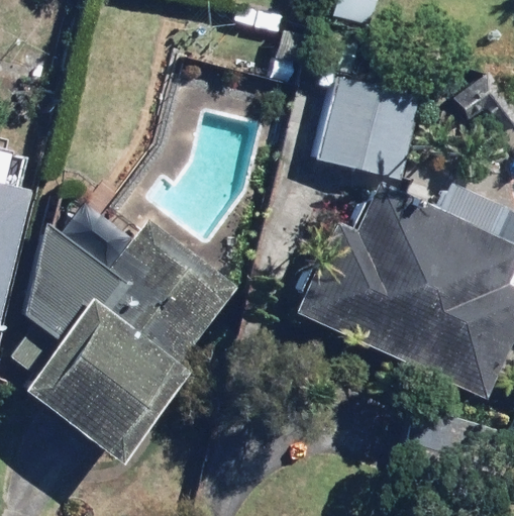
[(382,0),(334,0),(331,16),(377,25),(382,0)]
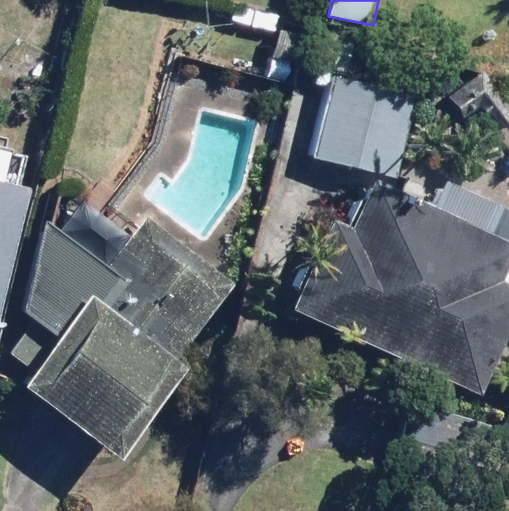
[(352,71),(361,30),(315,20),(306,61),(352,71)]
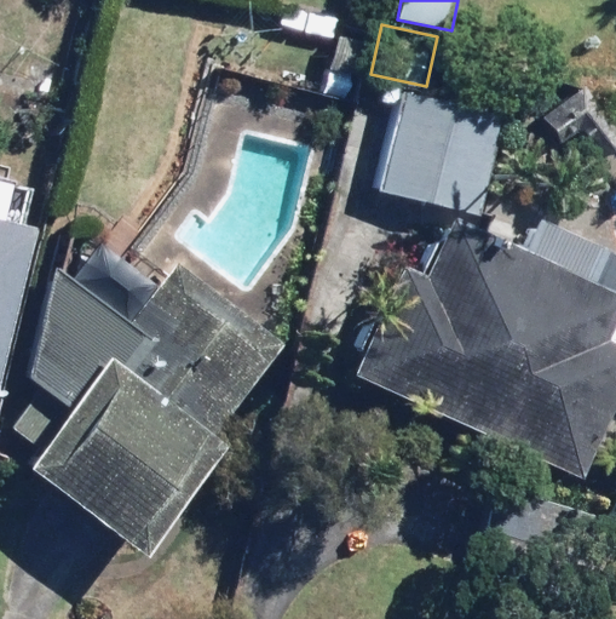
[(604,165),(615,155),(615,125),(564,58),(517,96),(556,144),(576,129),(604,165)]
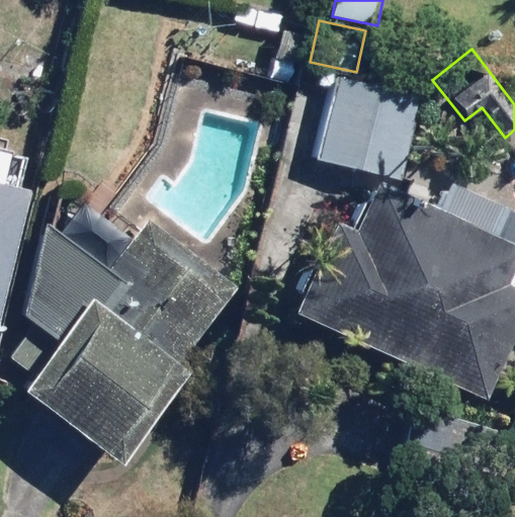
[(425,100),(336,78),(316,158),(405,180),(425,100)]
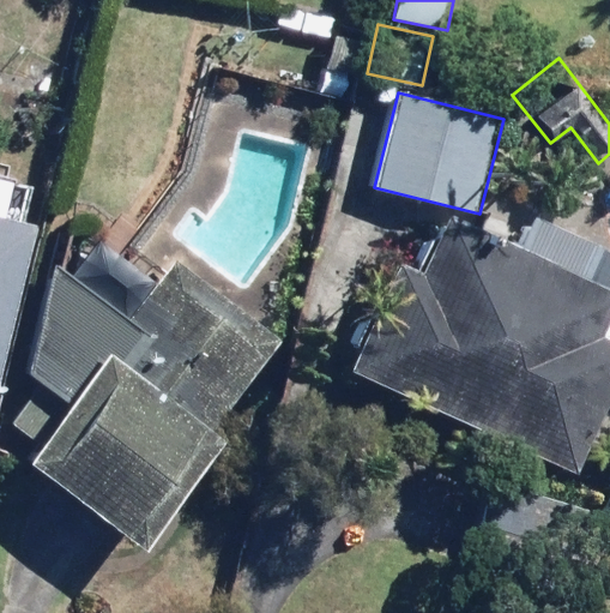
[(0,391),(37,228),(22,224),(31,182),(0,174),(0,391)]
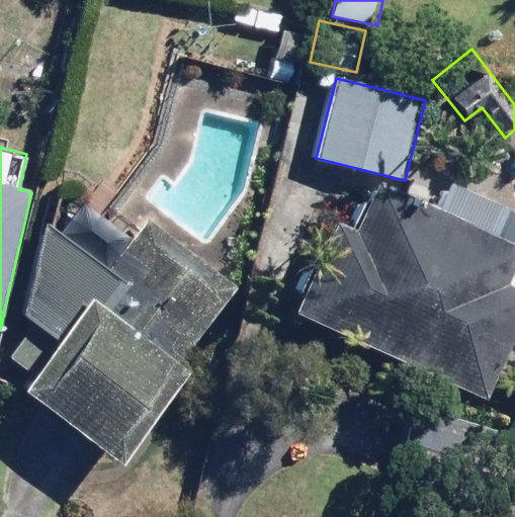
[(296,316),(488,400),(514,338),(514,206),(508,203),(494,236),(378,183),(358,229),(339,221),(296,316)]
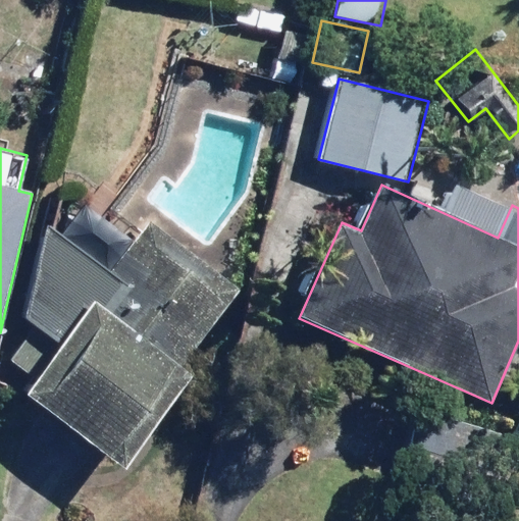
[(61,239),(49,229),(24,322),(32,328),(9,358),(36,378),(23,394),(124,470),(195,377),(182,367),(241,290),(149,219),(136,237),(90,202),(61,239)]
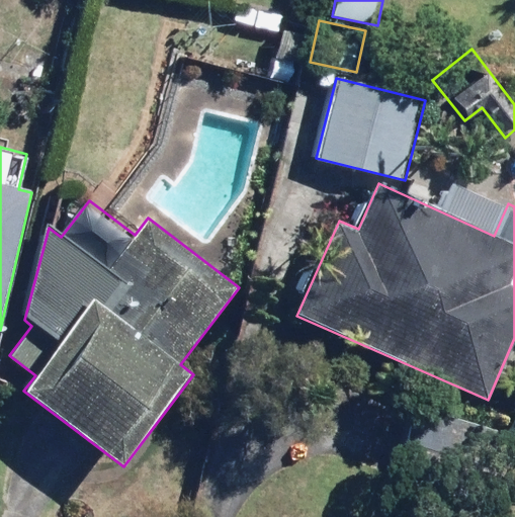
All buildings are outlined.
